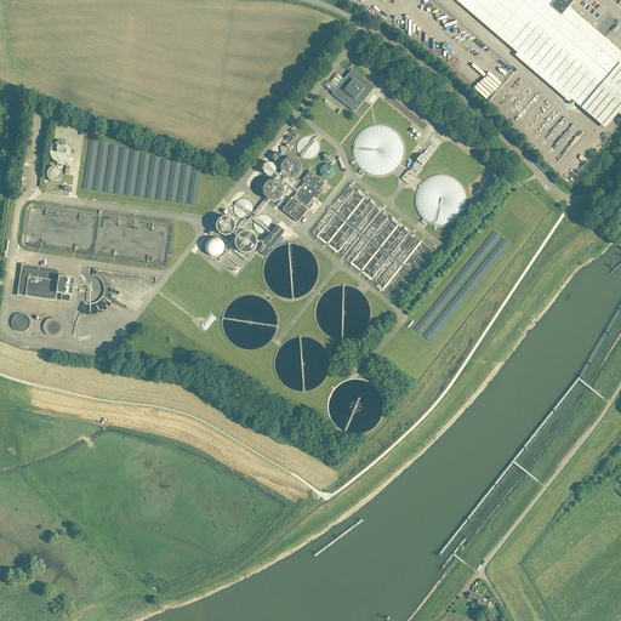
[(456,0),(497,35),(527,0),(456,0)]
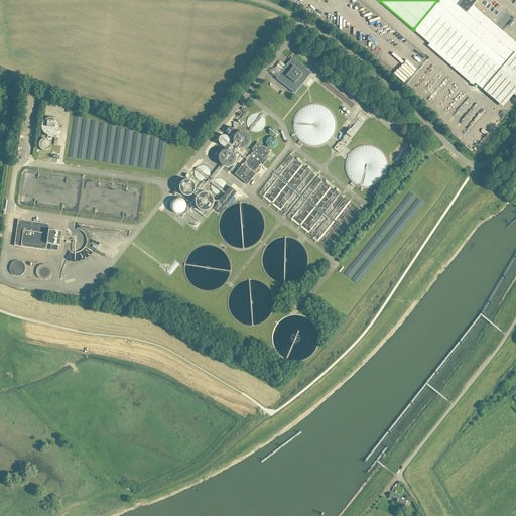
[(515,51),(515,42),(512,39),(473,6),(467,12),(458,5),(462,0),(437,0),(413,29),(475,83),(484,90),(515,51)]
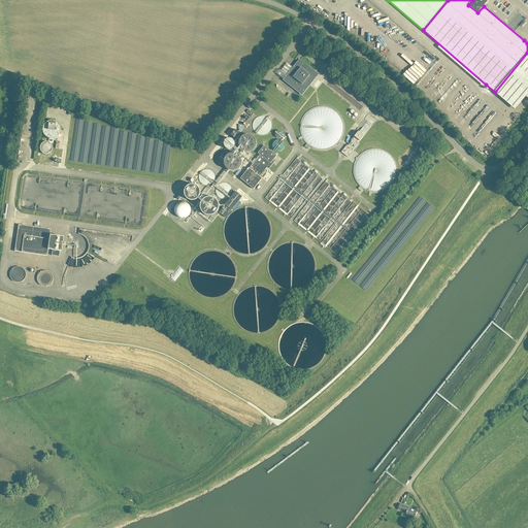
[(477,12),(484,6),(488,0),(472,0),(468,5),(477,12)]
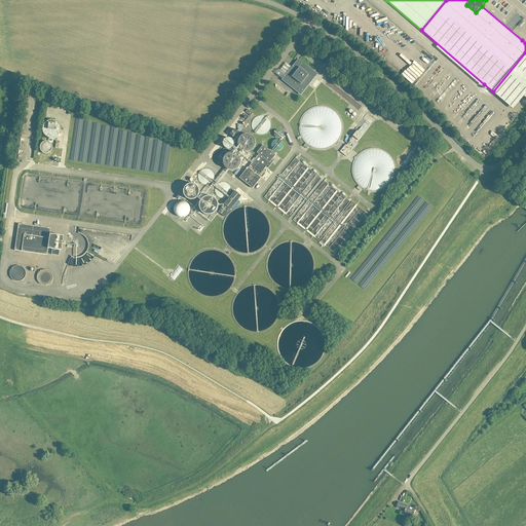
[(309,82),(316,74),(299,60),(283,79),(300,94),(307,84),(308,85),(308,84),(309,83),(310,83),(309,82)]
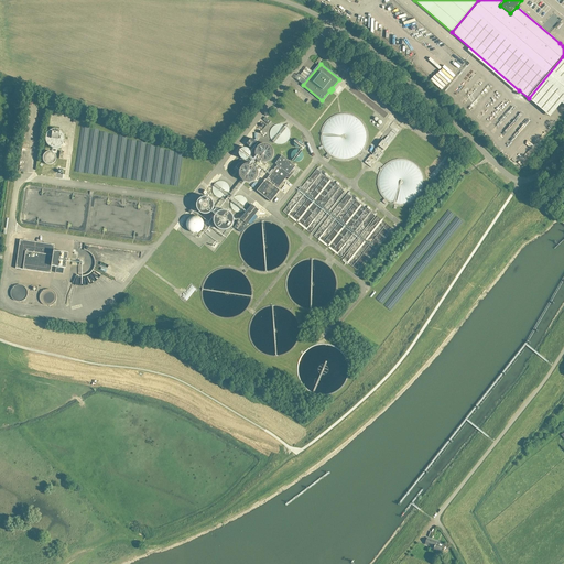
[(275,143),(279,144),(281,144),(284,143),(286,142),(289,140),(290,137),(290,134),(290,131),(289,128),(286,126),(283,125),(280,123),(277,125),(273,126),(271,128),(270,131),(270,134),(270,138),(272,141),(275,143)]
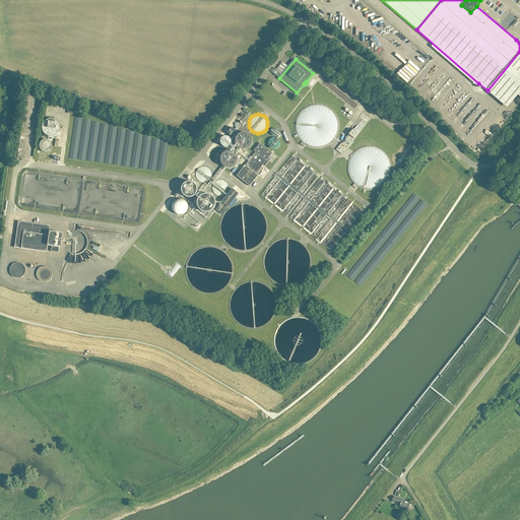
[(44,133),(46,135),(48,136),(51,136),(54,135),(57,134),(58,131),(59,128),(59,125),(57,122),(55,120),(52,119),(49,119),(46,120),(44,122),(42,125),(42,127),(42,130),(44,133)]
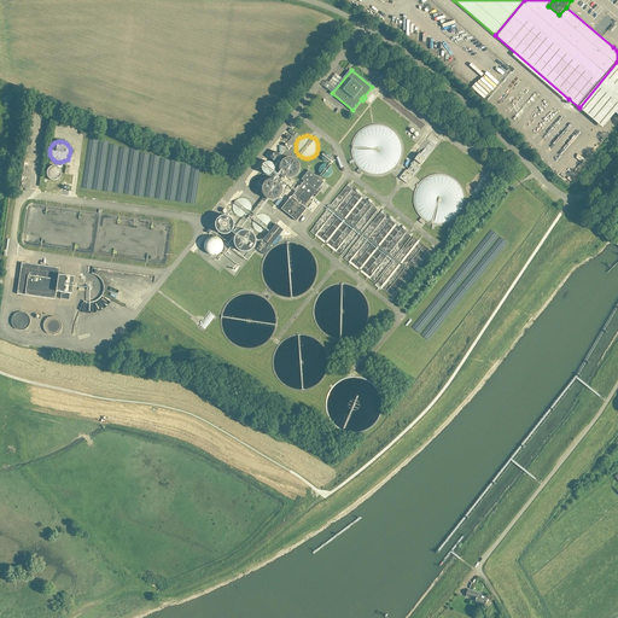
[(425,159),(435,146),(430,143),(420,155),(425,159)]
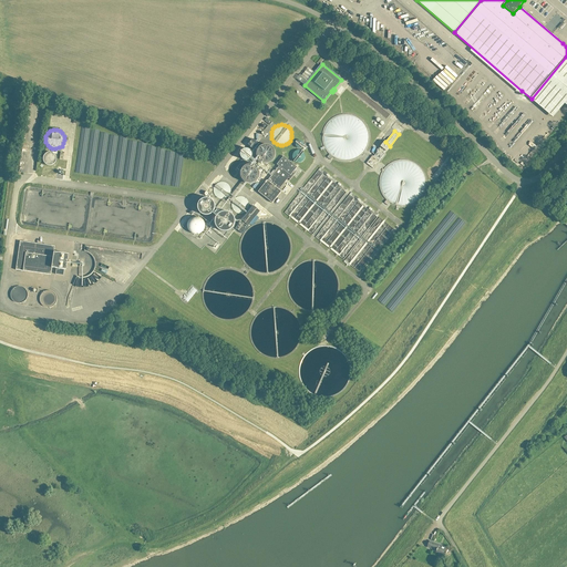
[(542,132),(536,135),(542,143),(546,140),(542,132)]
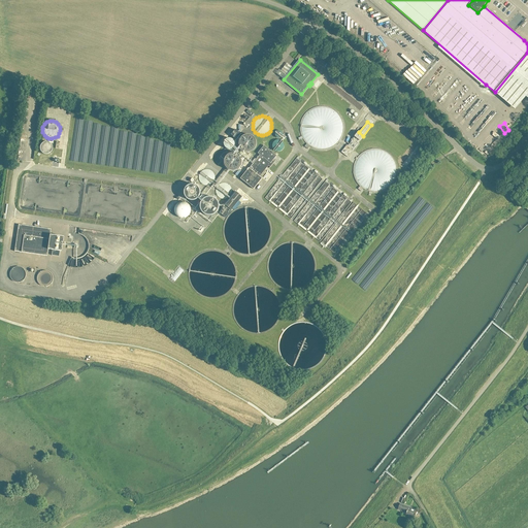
[(235,129),(231,135),(236,139),(240,134),(235,129)]
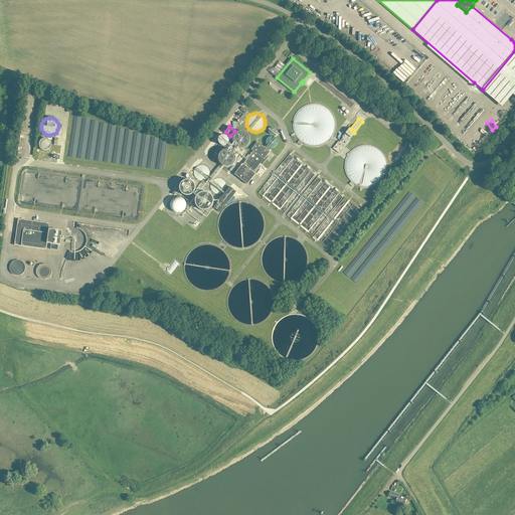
[(235,146),(237,147),(240,148),(243,148),(246,147),(248,145),(249,143),(250,140),(249,137),(247,135),(245,133),(242,132),(239,133),(236,134),(234,136),(234,139),(233,141),(234,144),(235,146)]
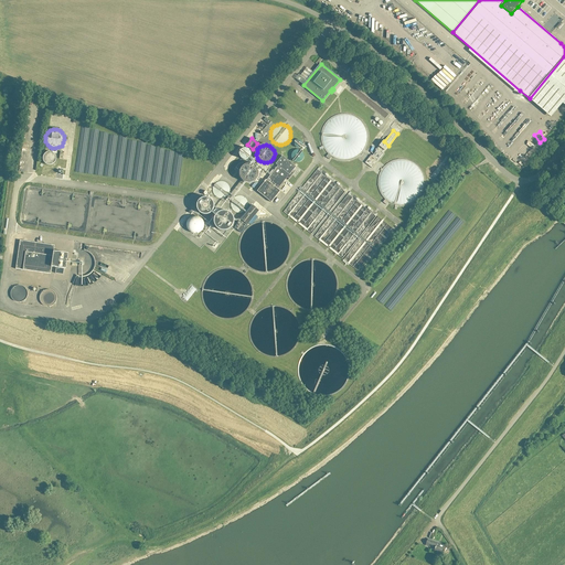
[(246,159),(248,158),(249,157),(251,155),(251,152),(251,150),(248,148),(245,148),(242,148),(241,150),(240,153),(240,156),(242,158),(243,159),(246,159)]
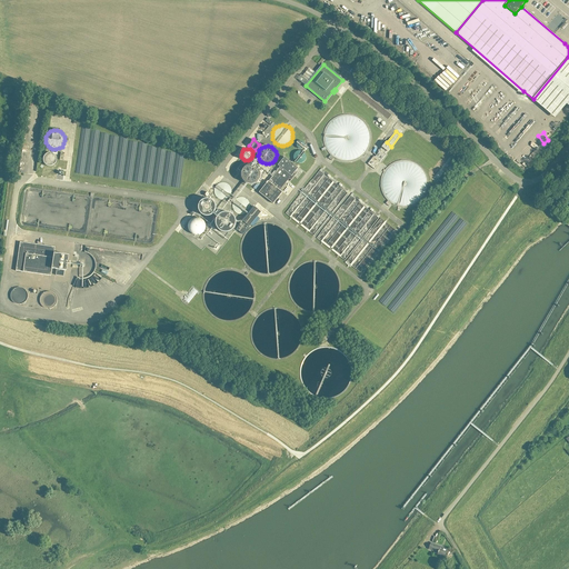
[(297,162),(299,163),(301,163),(303,162),(306,160),(306,158),(306,156),(305,153),(303,152),(301,151),(299,151),(297,152),(296,153),(295,156),(293,159),(295,161),(297,162)]
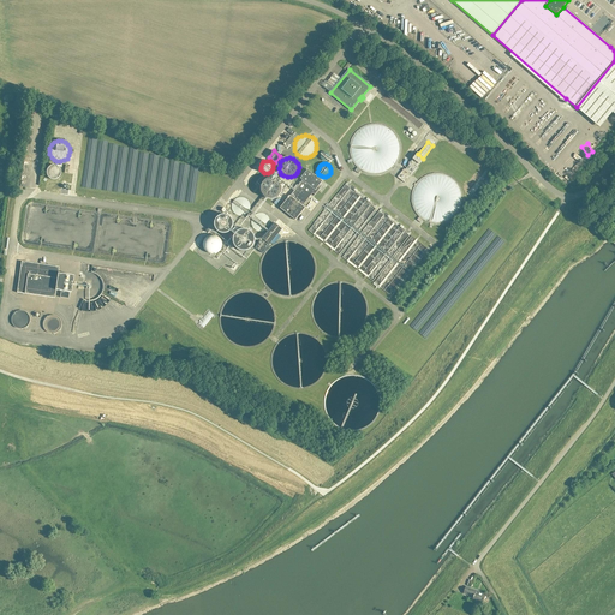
[(48,178),(51,179),(53,180),(57,179),(58,178),(60,175),(60,173),(60,171),(59,168),(57,167),(54,166),(52,166),(49,167),(47,169),(47,172),(47,175),(48,178)]
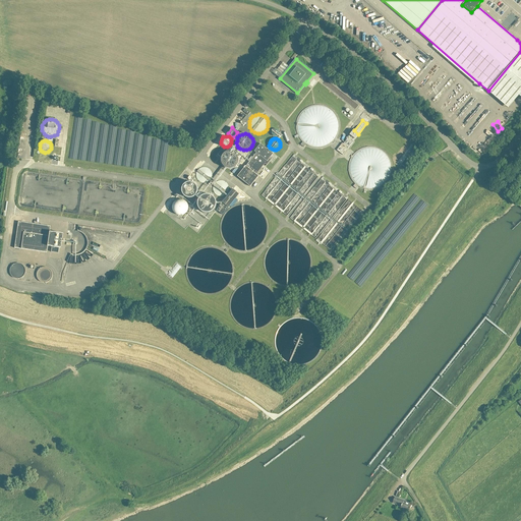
[(343,155),(348,148),(342,142),(337,150),(343,155)]
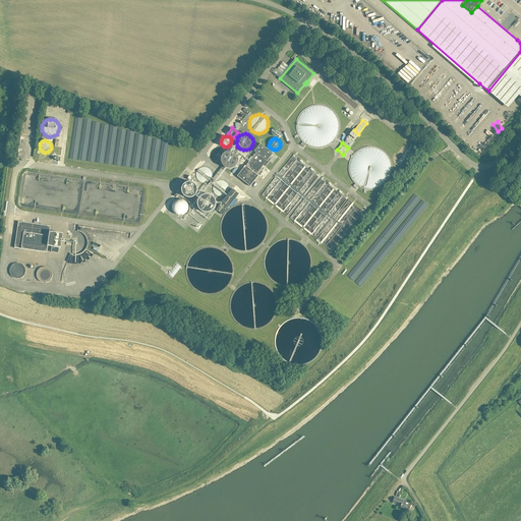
[(256,174),(265,164),(267,165),(266,165),(267,166),(271,160),(269,158),(273,154),(261,143),(256,149),(257,150),(237,176),(250,186),(258,176),(256,174)]
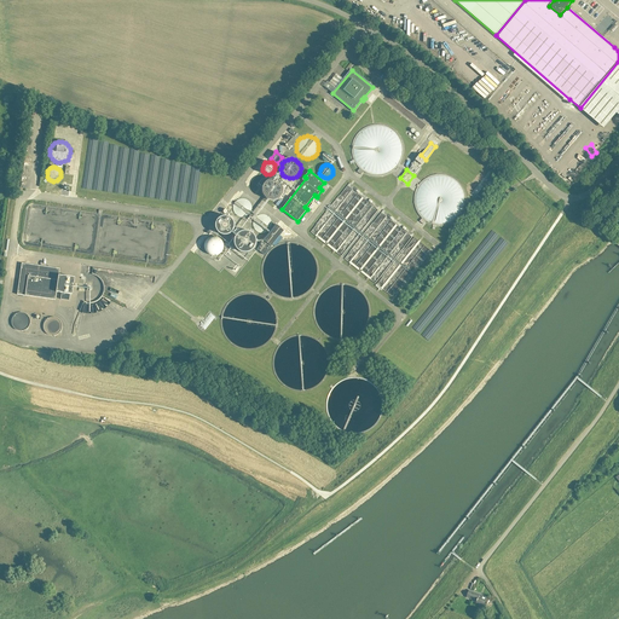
[(267,200),(271,202),(275,202),(278,201),(281,198),(283,196),(284,192),(283,189),(282,185),(278,183),(276,181),(272,181),(268,183),(265,185),(264,187),(264,191),(264,195),(265,198),(267,200)]
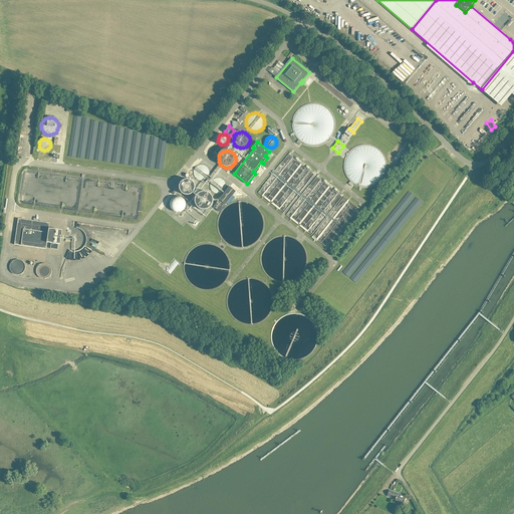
[(395,162),(398,166),(406,160),(403,156),(395,162)]
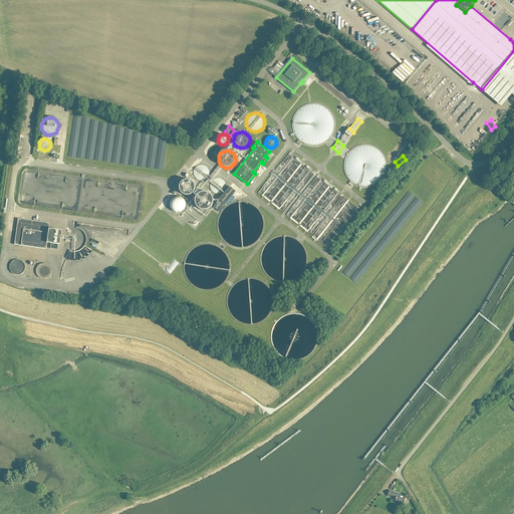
[(197,179),(200,180),(202,181),(205,180),(207,179),(208,177),(209,174),(209,172),(208,169),(206,167),(204,166),(202,165),(199,166),(197,167),(195,169),(194,172),(194,175),(195,177),(197,179)]
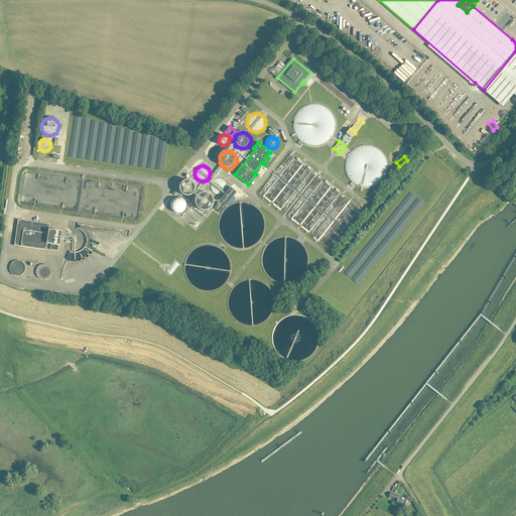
[(214,192),(216,195),(218,195),(221,195),(224,194),(226,191),(227,189),(227,186),(226,183),(225,181),(222,179),(219,178),(217,179),(214,180),(213,182),(211,185),(211,187),(212,190),(214,192)]
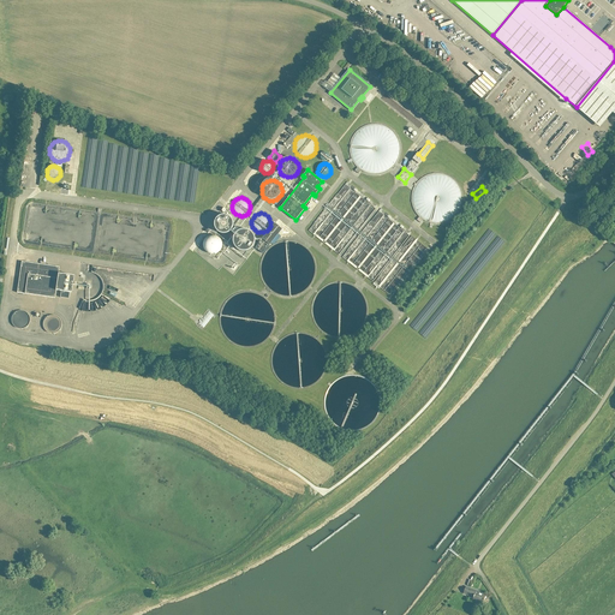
[(220,233),(222,234),(226,234),(230,233),(232,232),(233,230),(234,227),(234,224),(233,220),(232,218),(228,216),(226,215),(222,216),(220,218),(218,220),(216,224),(216,227),(218,230),(220,233)]
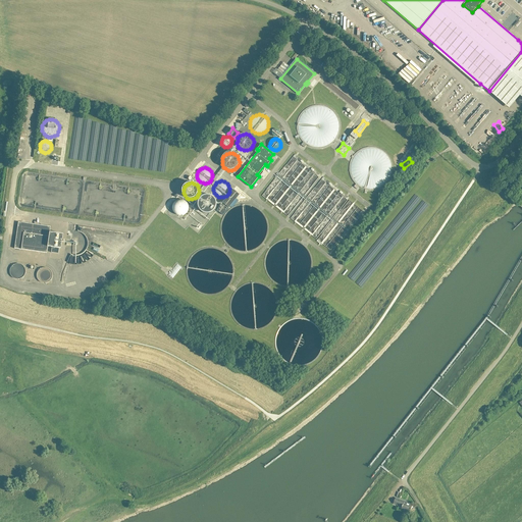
[(199,204),(199,207),(200,210),(202,212),(204,214),(207,215),(210,215),(213,214),(215,212),(217,210),(218,207),(218,204),(217,202),(216,199),(213,197),(211,196),(208,196),(205,197),(202,198),(200,201),(199,204)]
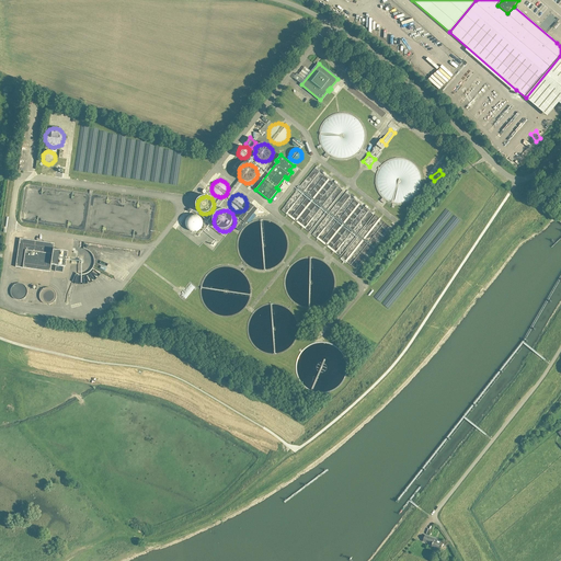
[(254,214),(248,221),(249,222),(251,221),(256,215),(254,214)]
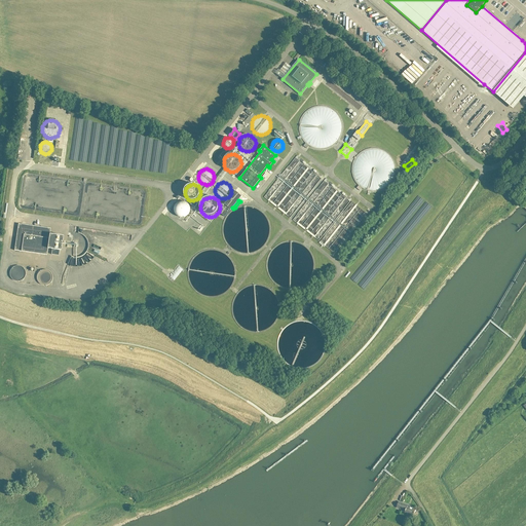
[(180,218),(182,218),(185,218),(187,216),(189,214),(190,211),(189,208),(188,205),(186,203),(183,202),(181,201),(178,202),(176,204),(174,208),(174,210),(174,213),(175,215),(177,217),(180,218)]
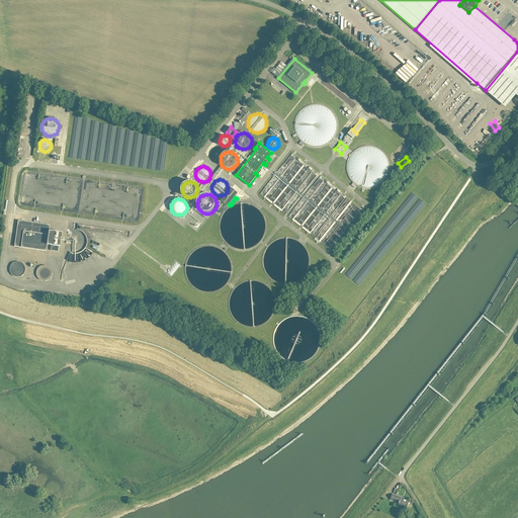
[(60,246),(62,232),(49,231),(50,225),(18,220),(14,246),(46,251),(47,244),(50,245),(60,246)]
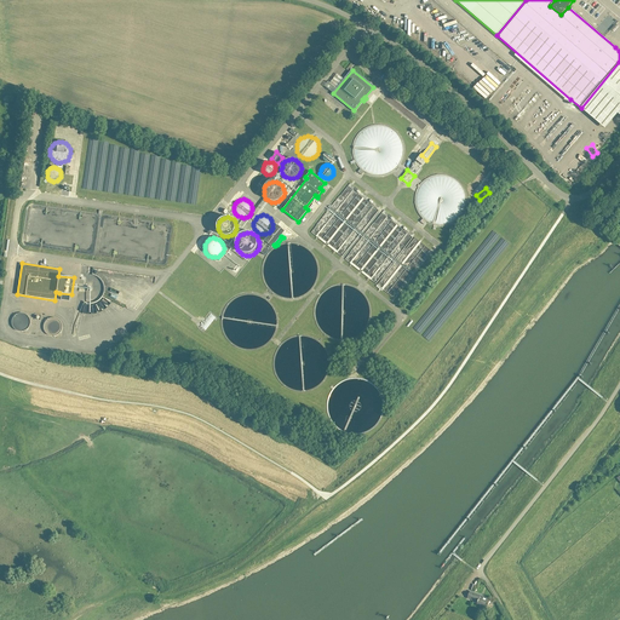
[(17,331),(21,332),(23,332),(26,331),(28,328),(30,326),(30,323),(30,320),(29,317),(27,315),(24,314),(21,313),(18,314),(15,315),(13,319),(12,321),(12,325),(15,328),(17,331)]
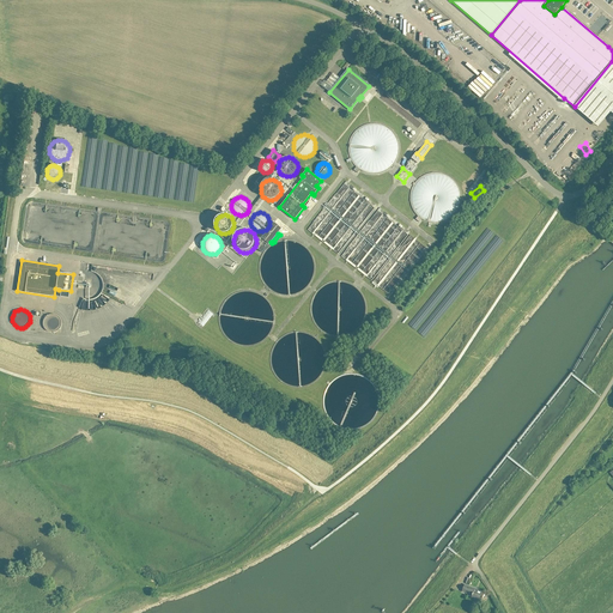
[(49,333),(53,333),(55,332),(58,331),(60,328),(61,325),(60,322),(59,319),(58,316),(55,315),(52,315),(48,315),(46,316),(43,319),(42,322),(42,326),(43,329),(46,332),(49,333)]
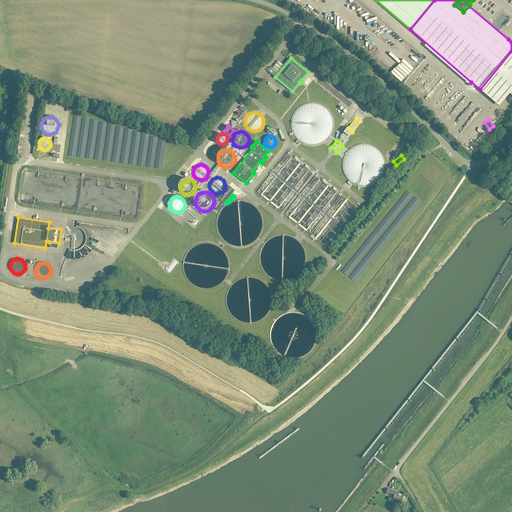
[(405,495),(401,494),(399,493),(400,492),(388,488),(386,494),(394,497),(393,499),(402,503),(405,495)]
